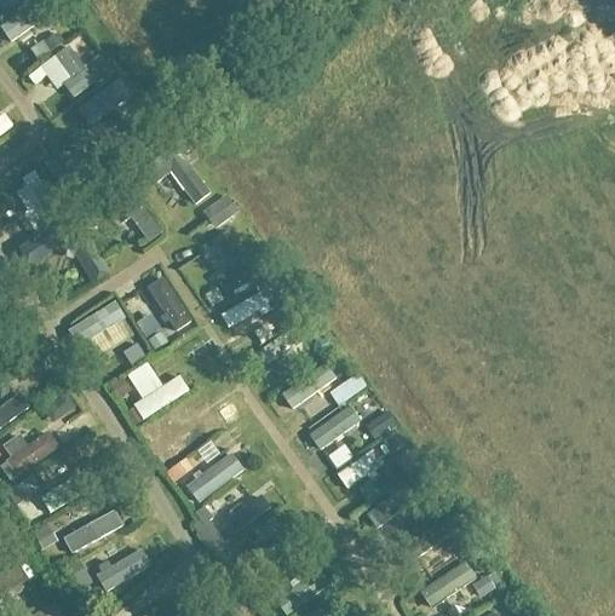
[(68,87),(79,102),(99,87),(88,73),(68,87)]
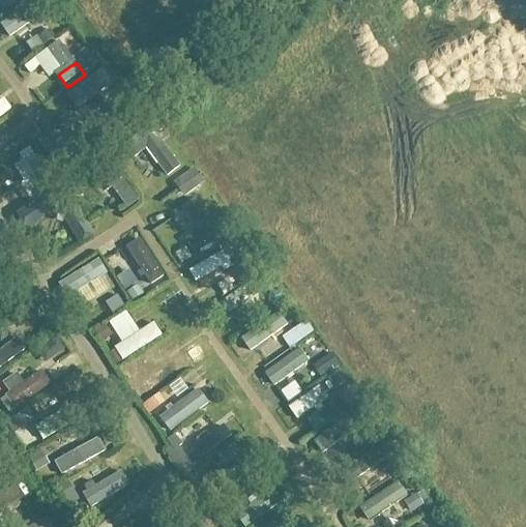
[(97,77),(80,89),(86,97),(103,86),(97,77)]
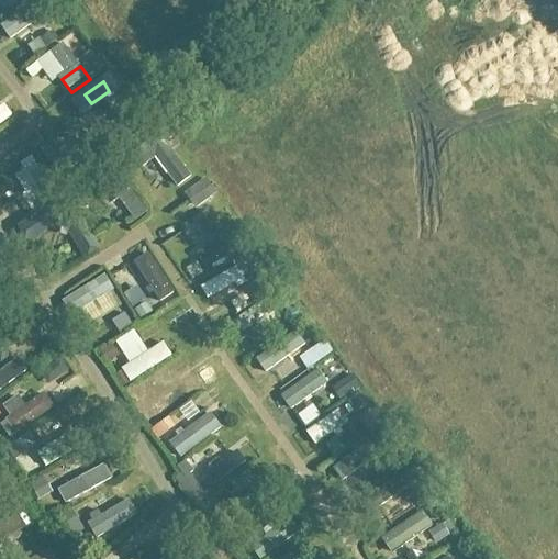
[(7,108),(0,112),(0,135),(18,122),(7,108)]
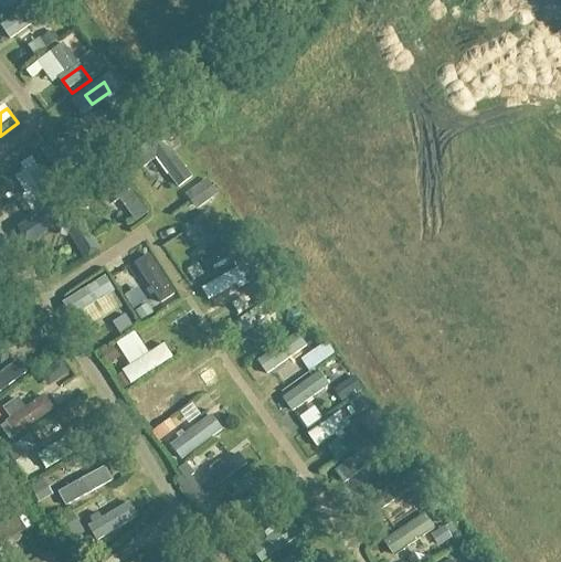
[(188,178),(155,134),(126,156),(136,170),(151,159),(173,189),(188,178)]
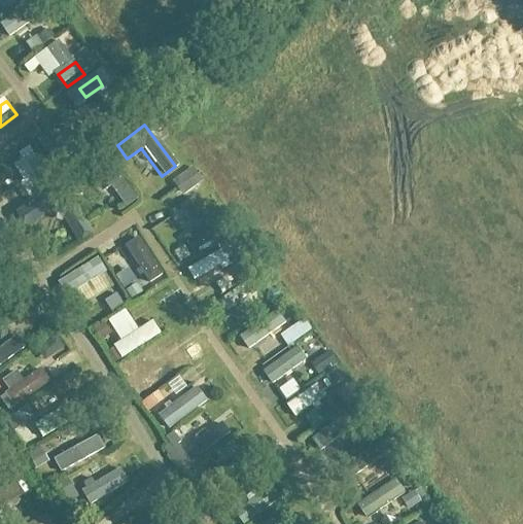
[(121,170),(111,174),(116,189),(127,185),(121,170)]
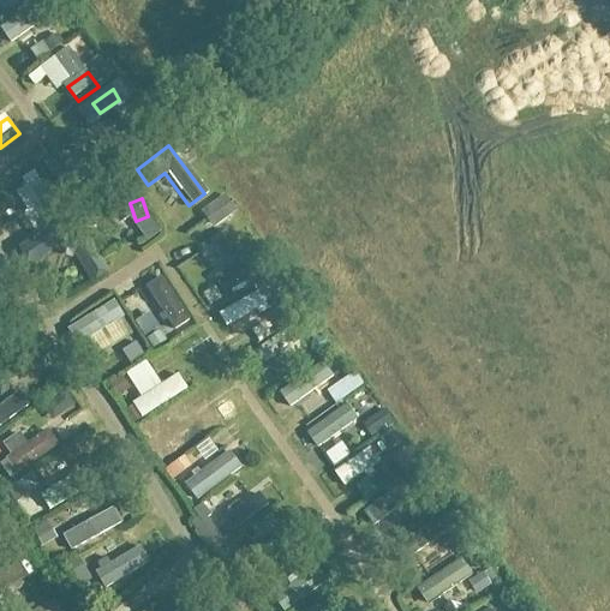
[(215,225),(238,217),(233,201),(209,208),(215,225)]
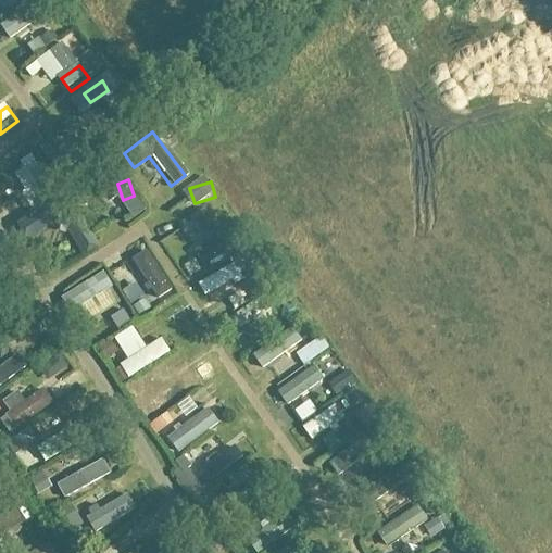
[(62,192),(11,224),(23,242),(55,220),(78,256),(95,246),(62,192)]
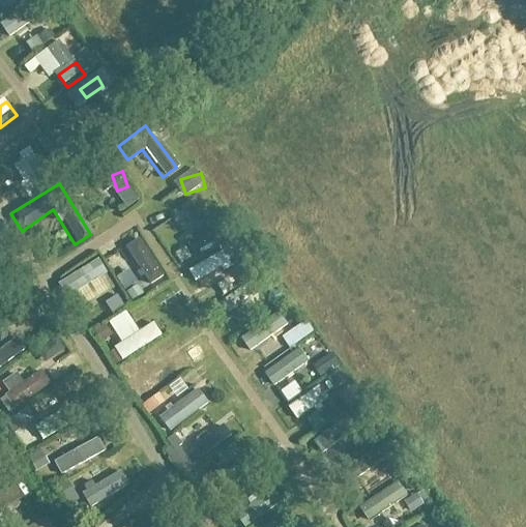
[(98,228),(111,220),(93,194),(81,202),(98,228)]
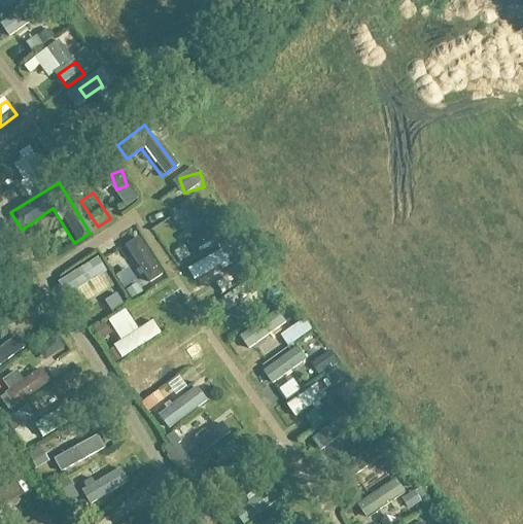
[(200,242),(213,234),(206,220),(190,195),(176,203),(192,229),(180,236),(187,249),(200,242)]
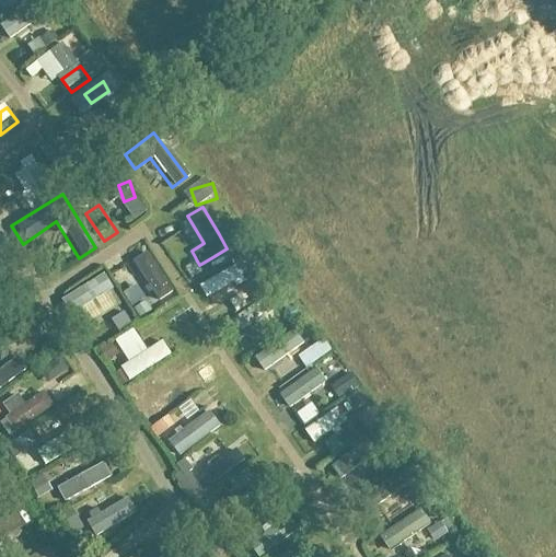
[(207,296),(233,280),(226,267),(199,281),(207,296)]
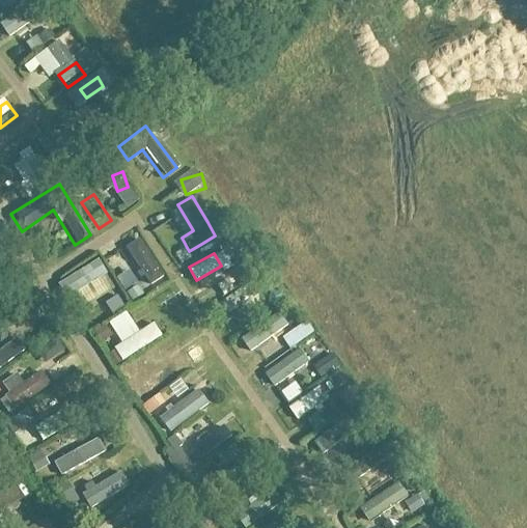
[(74,293),(82,289),(86,300),(113,289),(102,260),(66,274),(74,293)]
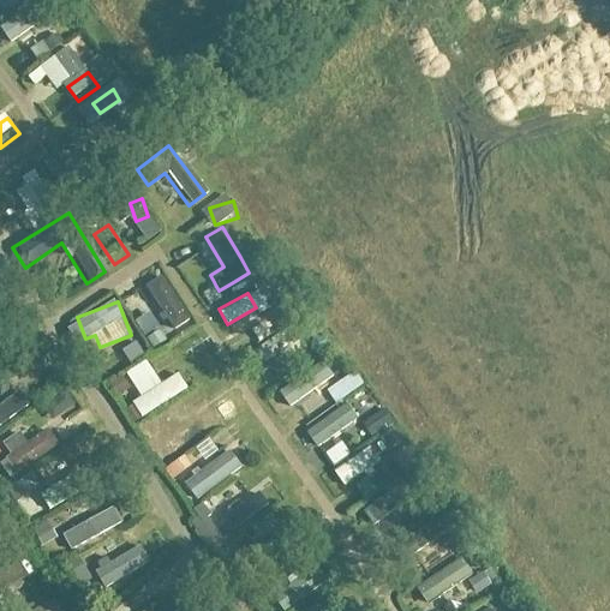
[(143,355),(121,370),(138,395),(132,400),(143,417),(187,388),(175,371),(161,382),(143,355)]
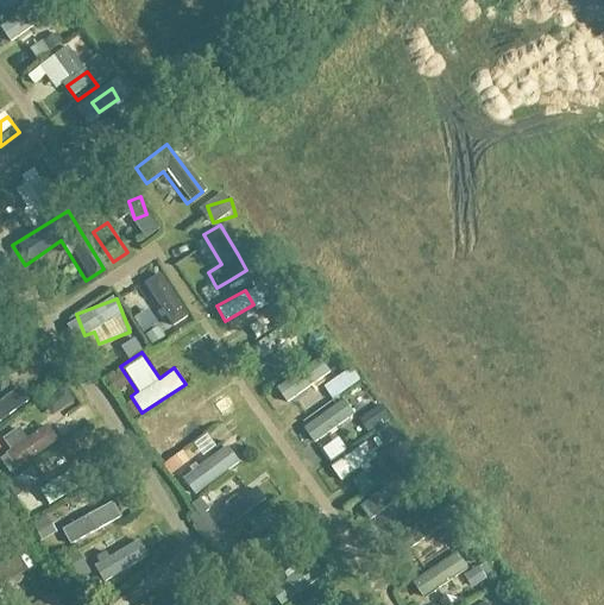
[(277,388),(289,403),(332,373),(320,358),(277,388)]
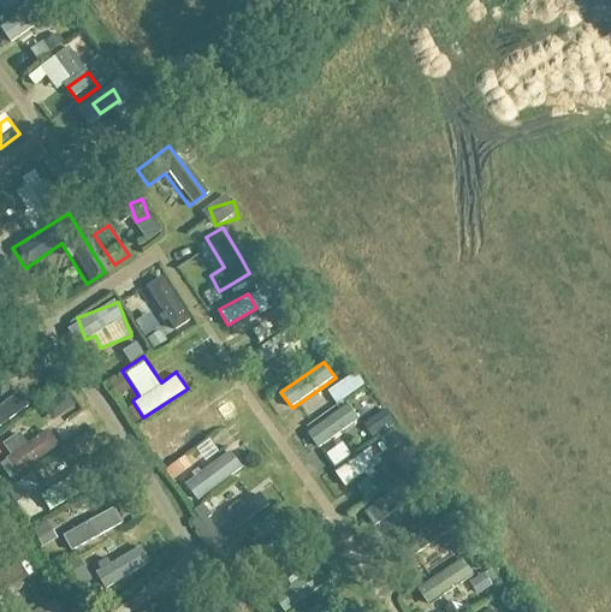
[(166,439),(177,455),(212,431),(201,415),(166,439)]
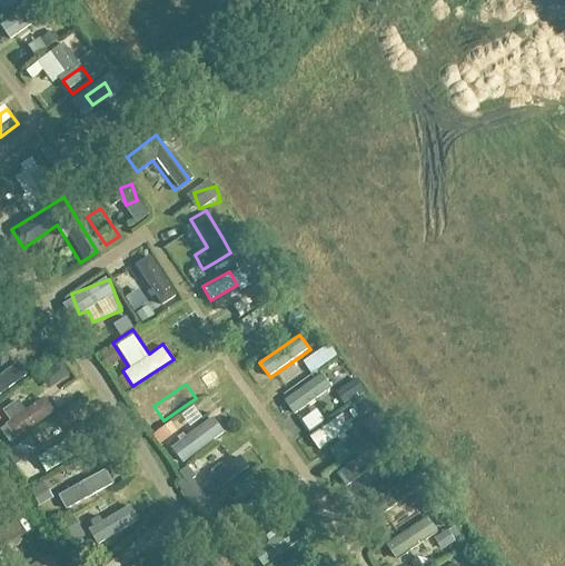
[(36,423),(55,415),(46,394),(27,401),(36,423)]
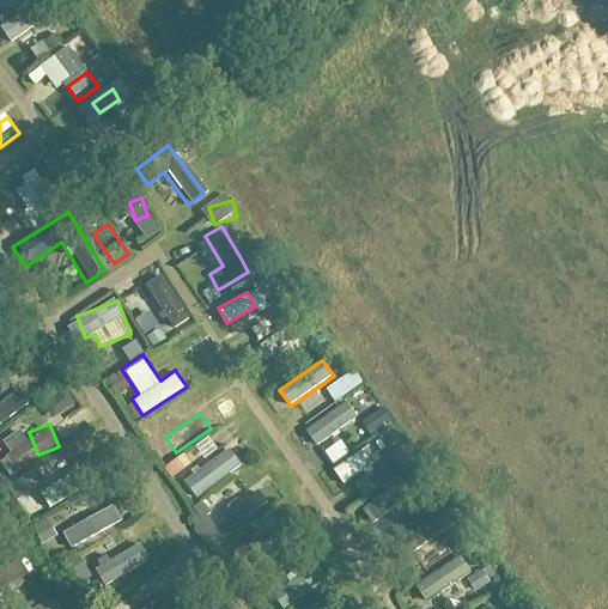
[(74,452),(91,445),(84,427),(66,436),(74,452)]
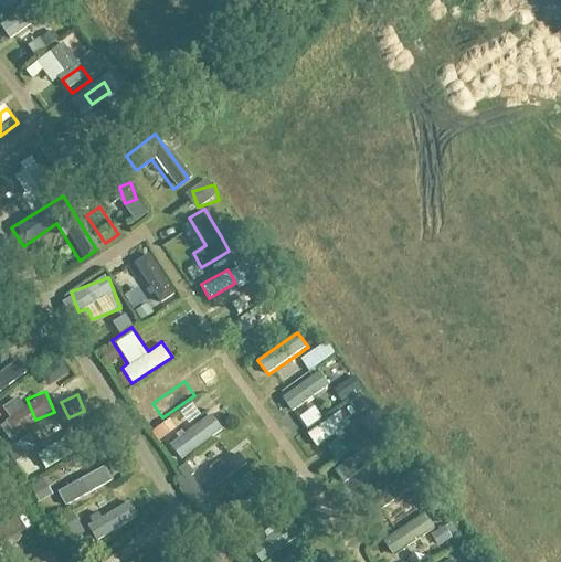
[(346,428),(334,411),(323,417),(314,404),(297,414),(317,446),(346,428)]
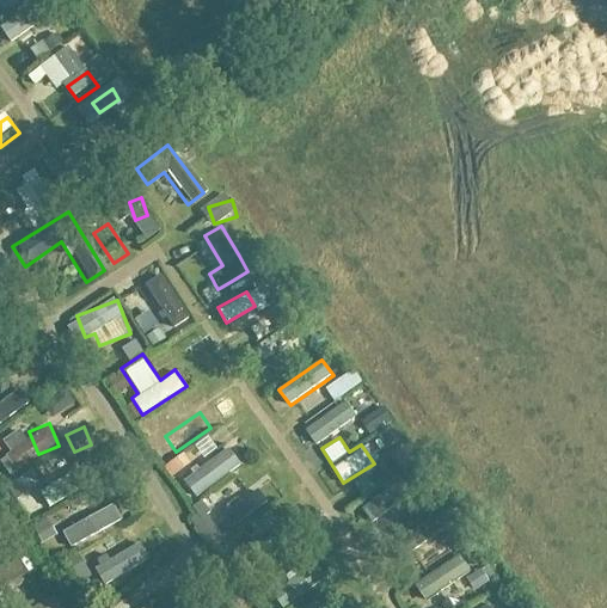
[(198,461),(204,470),(185,483),(195,496),(240,464),(225,442),(198,461)]
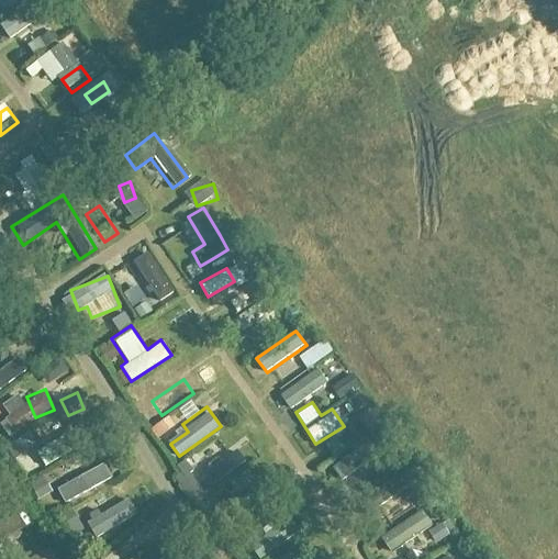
[(382,421),(308,472),(333,509),(406,455),(382,421)]
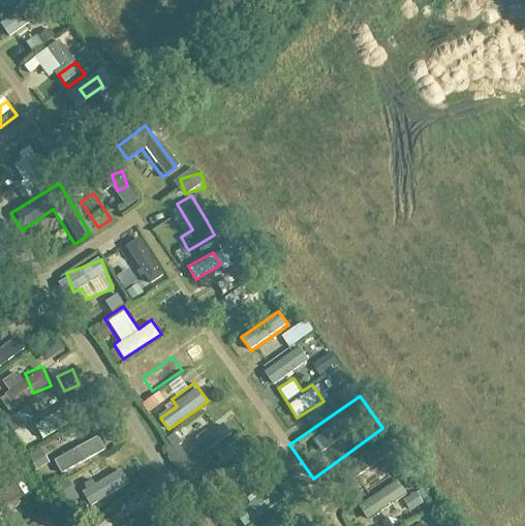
[(69,419),(82,414),(78,400),(65,403),(69,419)]
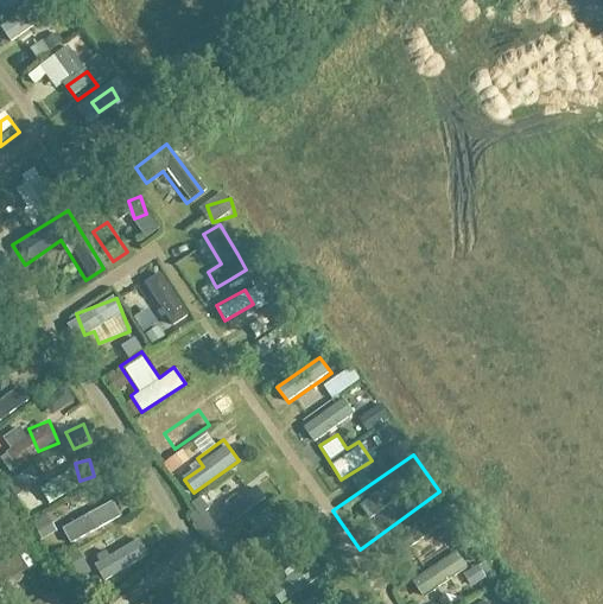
[(39,484),(50,502),(77,483),(67,466),(39,484)]
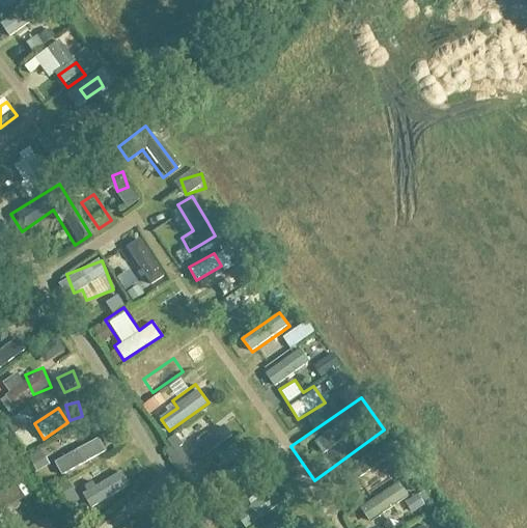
[(223,422),(188,445),(196,457),(231,436),(223,422)]
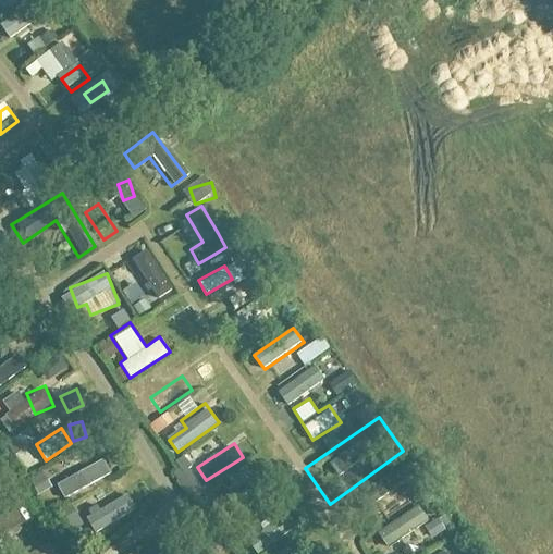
[(224,507),(238,519),(255,501),(241,489),(224,507)]
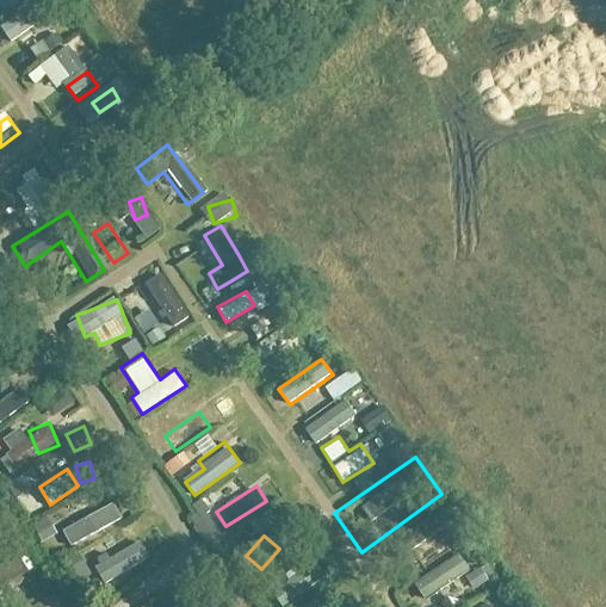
[(269,588),(279,606),(323,581),(313,562),(269,588)]
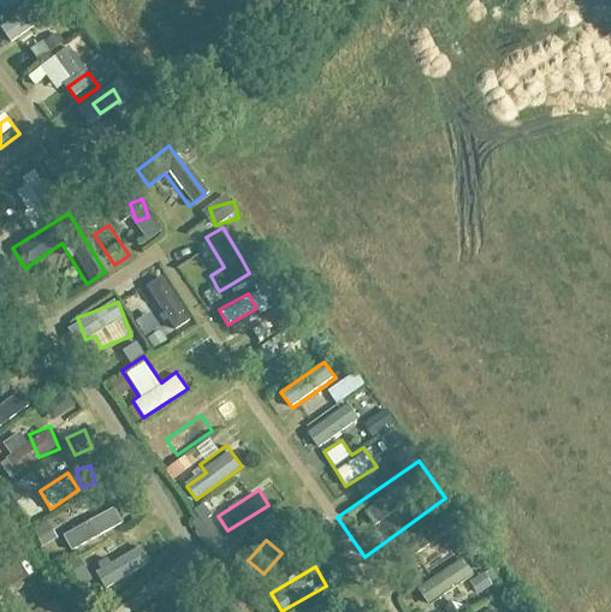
[(431,602),(457,589),(446,570),(420,583),(431,602)]
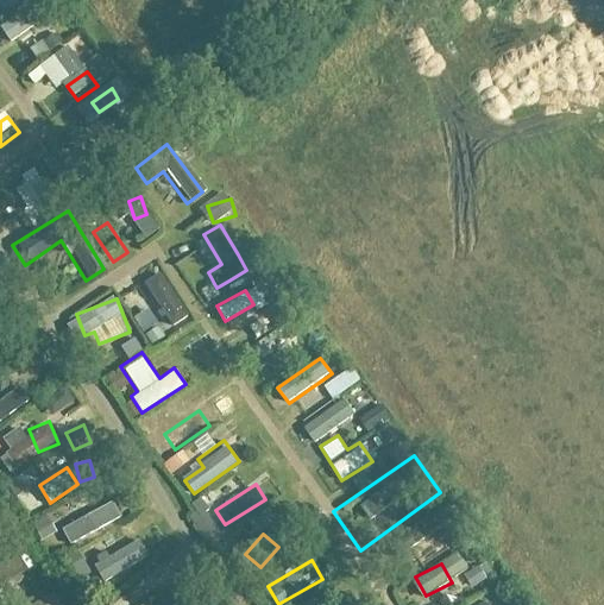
[(62,604),(63,604),(54,592),(36,604),(62,604)]
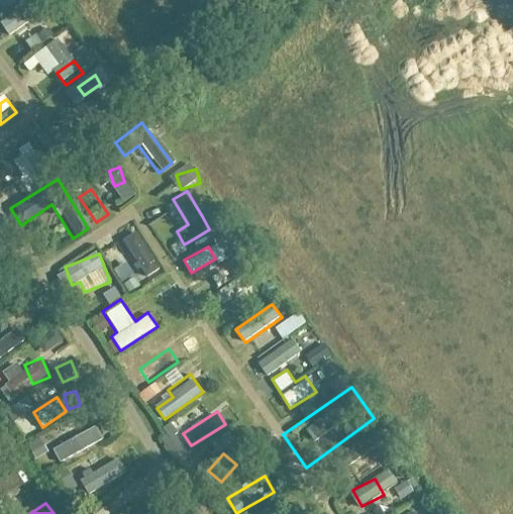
[(172,513),(164,504),(151,513),(172,513)]
